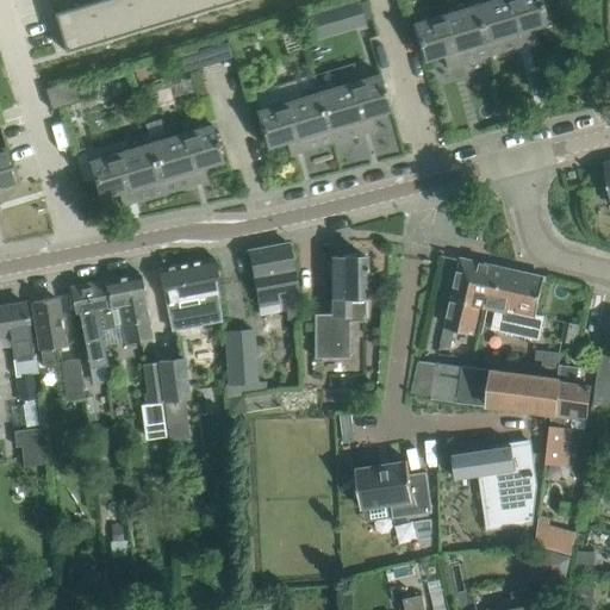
[(94,0),(55,12),(54,12),(66,50),(232,0),(94,0)]
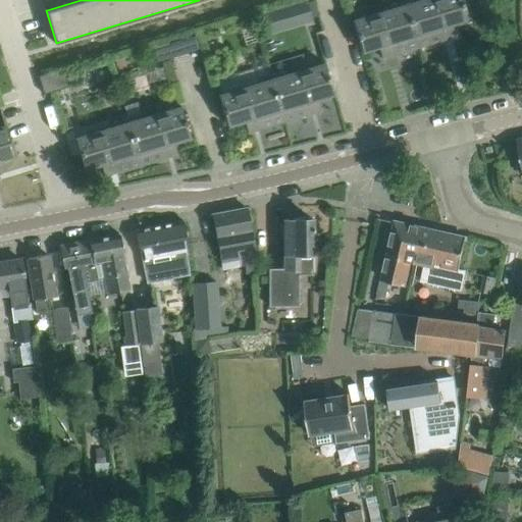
[(419,47),(404,0),(390,4),(392,8),(353,19),(362,51),(378,46),(382,58),(419,47)]
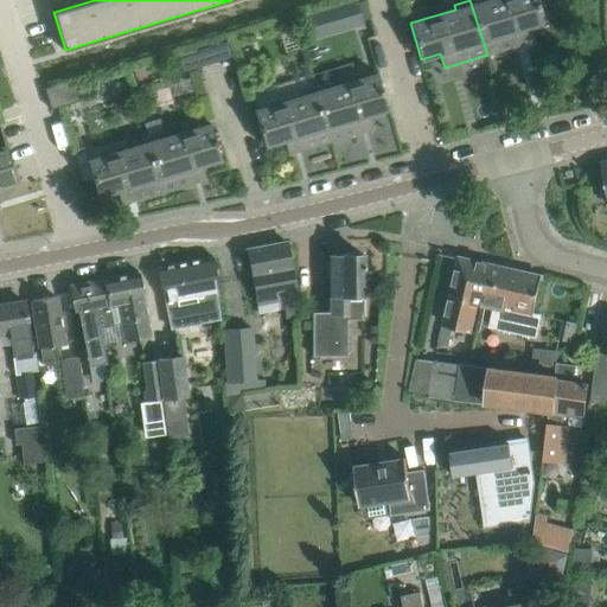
[(544,23),(537,0),(470,0),(487,55),(530,42),(525,27),(544,23)]
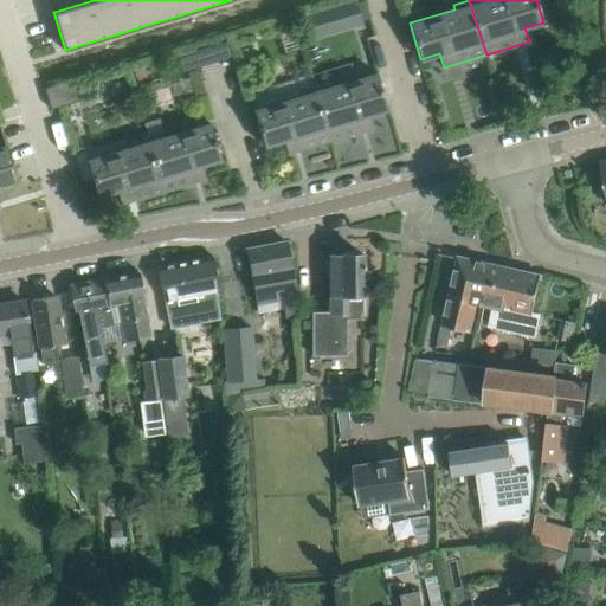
[(355,1),(331,8),(337,28),(362,21),(355,1)]
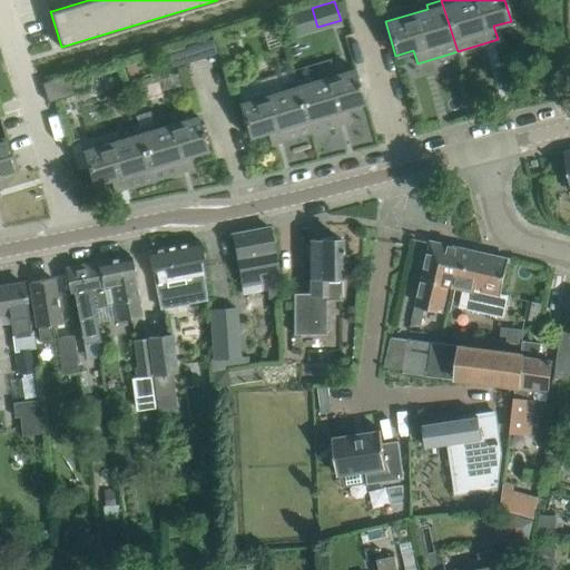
[(215,40),(192,48),(196,62),(219,56),(215,40)]
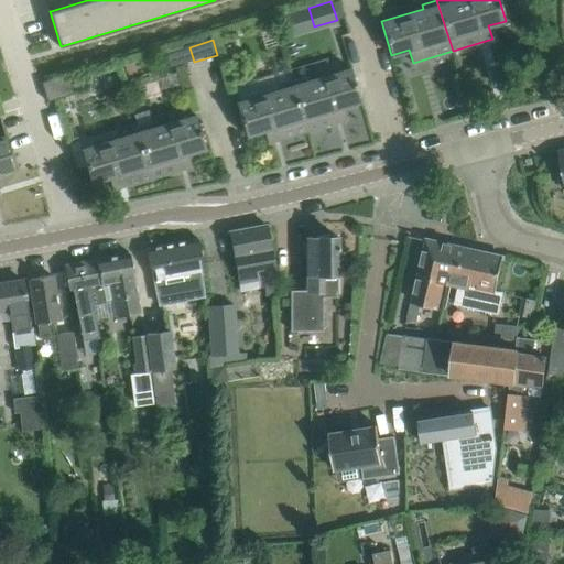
[(190,47),(166,55),(171,69),(173,68),(183,65),(194,62),(190,47)]
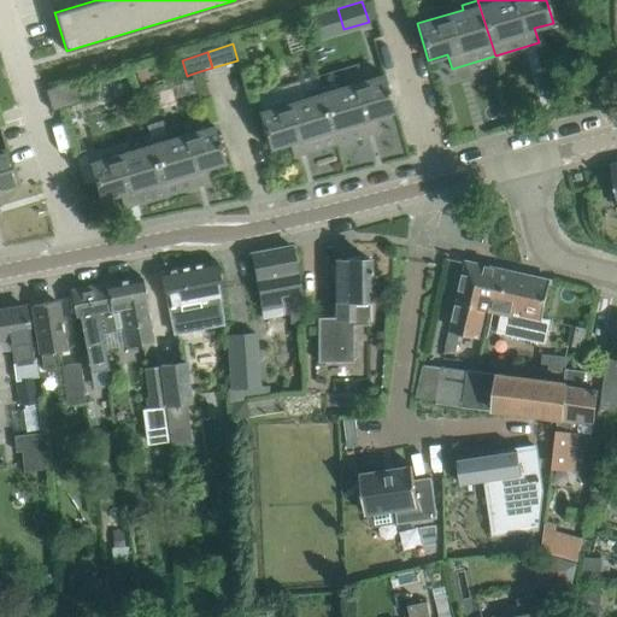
[(395,111),(388,88),(385,74),(339,87),(338,82),(321,87),(338,144),(380,130),(376,117),(395,111)]
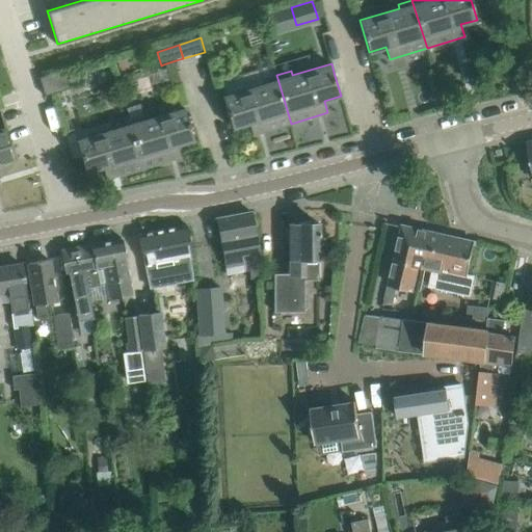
[(64,70),(40,77),(46,95),(53,92),(70,87),(64,70)]
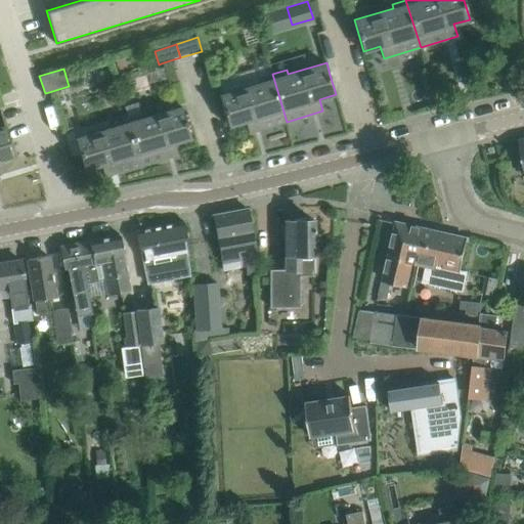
[(287,122),(272,74),(258,77),(260,82),(220,93),(223,106),(229,126),(246,121),(250,133),(287,122)]
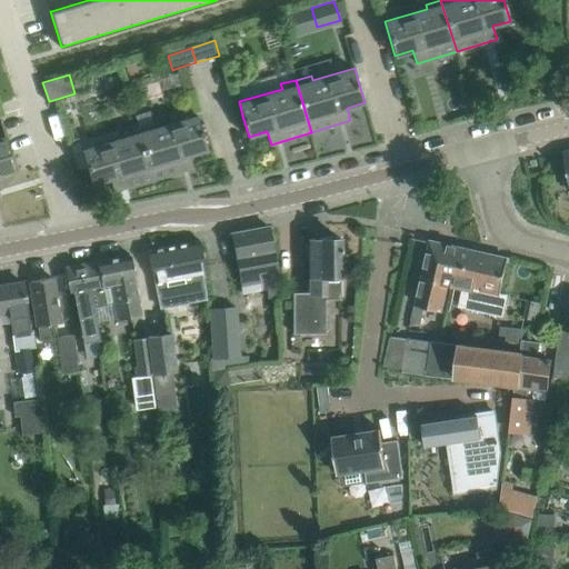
[(208,149),(202,128),(198,115),(156,128),(155,123),(139,128),(155,179),(195,167),(190,155),(208,149)]
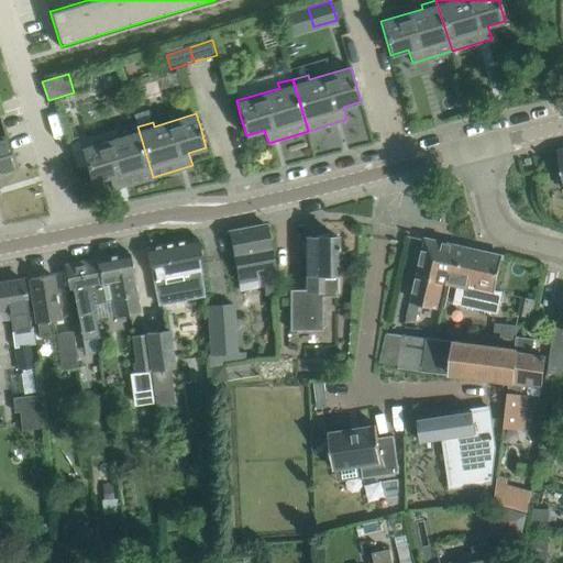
[(153,177),(138,127),(122,131),(123,135),(81,148),(91,181),(110,177),(113,189),(153,177)]
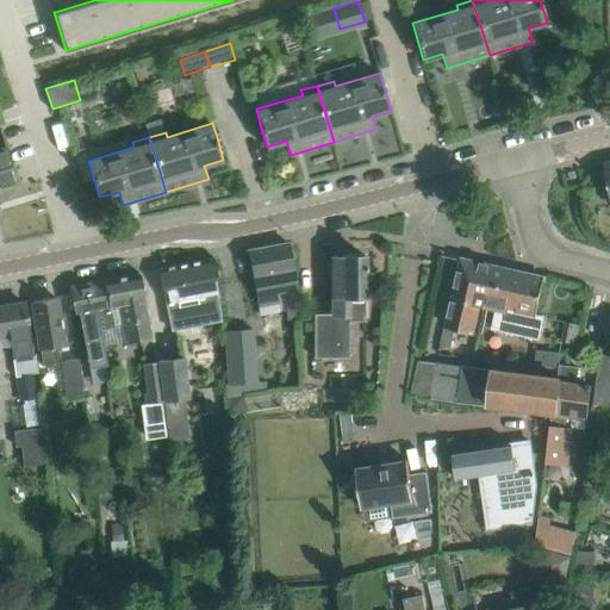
[(0,187),(18,182),(6,145),(0,147),(0,201),(2,201),(0,193),(0,187)]
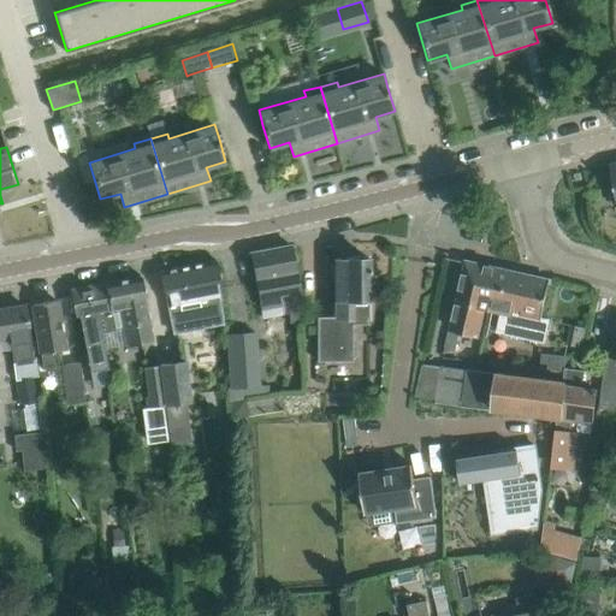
[(300,289),(296,268),(291,244),(252,253),(255,276),(258,279),(262,309),(282,304),(284,313),(302,311),(301,301),(298,290),(300,289)]
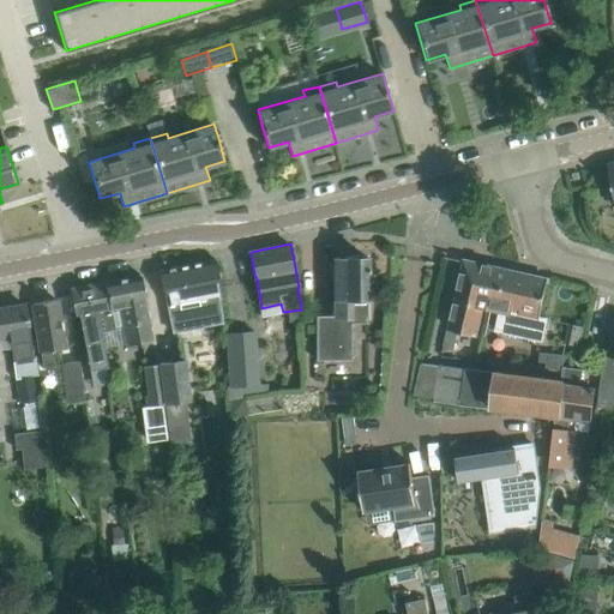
[(367,323),(368,299),(368,257),(335,257),(335,321),(317,321),(317,359),(351,359),(350,321),(367,323)]
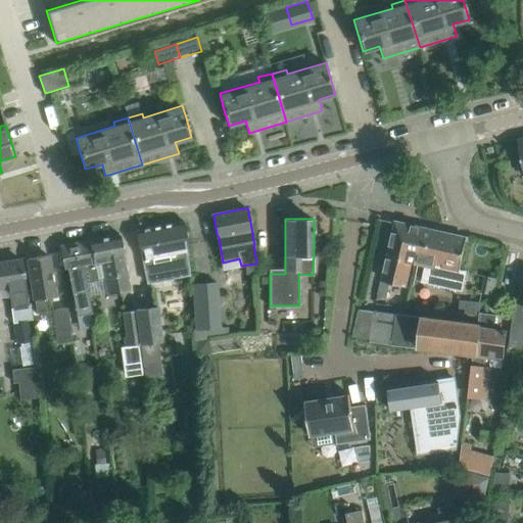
[(184,221),(137,230),(146,278),(173,273),(174,278),(191,274),(190,267),(187,250),(190,249),(184,221)]
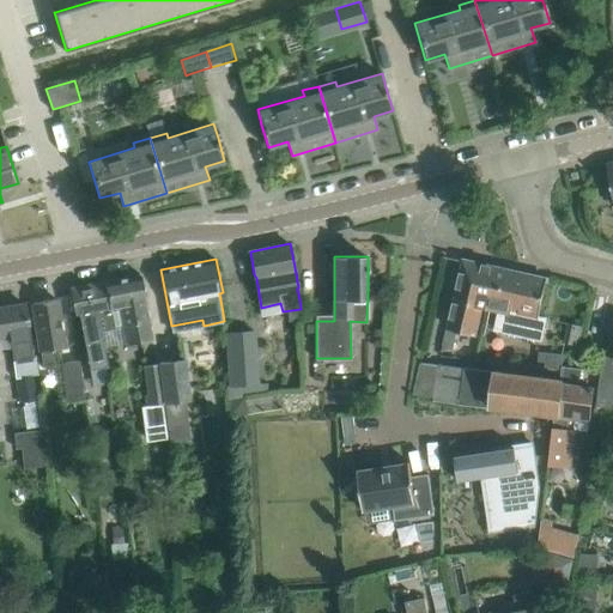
[(489,299),(496,266),(465,259),(457,287),(454,286),(449,307),(453,308),(449,323),(449,326),(477,332),(483,305),(487,307),(490,299),(489,299)]
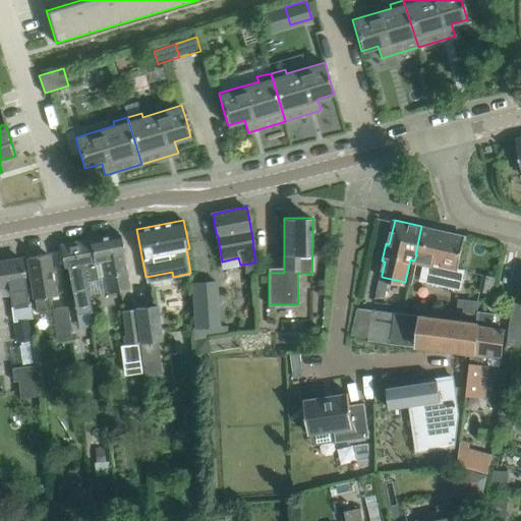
[(458,268),(465,236),(421,226),(415,254),(416,254),(414,261),(424,264),(421,279),(460,288),(464,270),(458,268)]
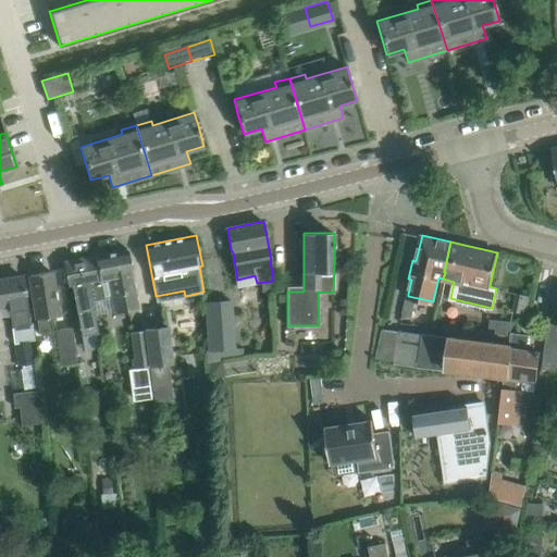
[(139,306),(133,270),(128,248),(97,255),(100,279),(86,281),(89,301),(111,297),(114,311),(139,306)]
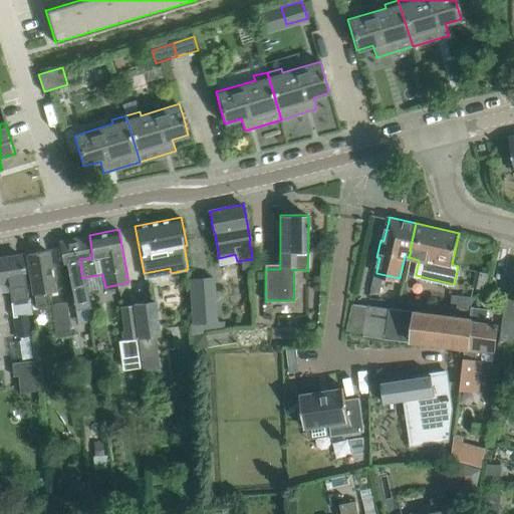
[(79,259),(92,257),(89,235),(59,241),(63,261),(63,262),(66,262),(74,308),(87,306),(82,278),(79,259)]
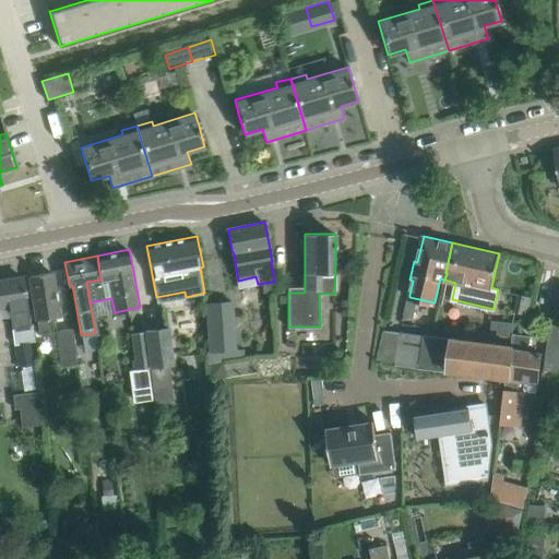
[(58,316),(56,294),(52,272),(31,276),(34,297),(37,318),(38,319),(39,322),(46,321),(46,317),(58,316)]
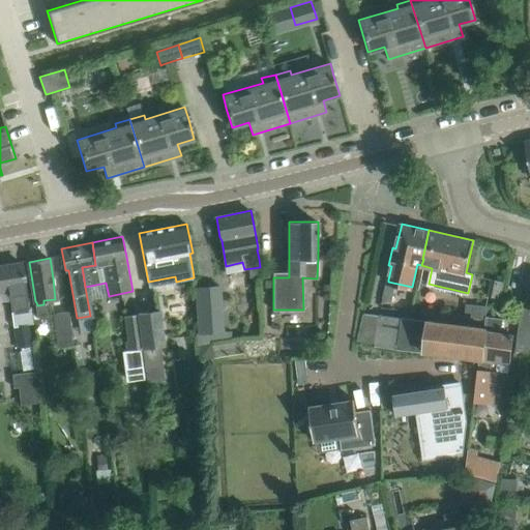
[(31,345),(28,325),(32,325),(30,312),(29,308),(25,283),(22,263),(0,266),(0,289),(7,288),(17,348),(31,345)]
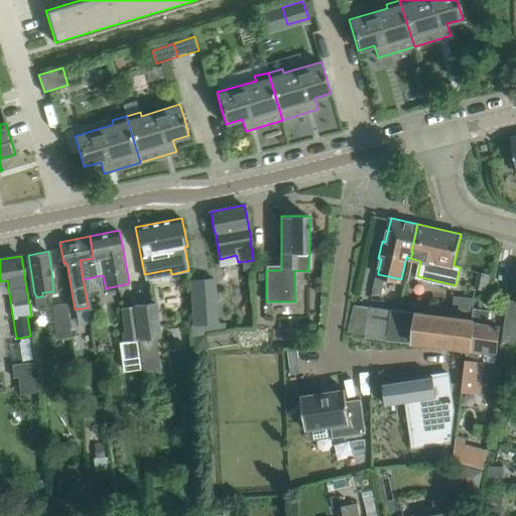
[(215,277),(189,278),(192,325),(217,324),(215,277)]
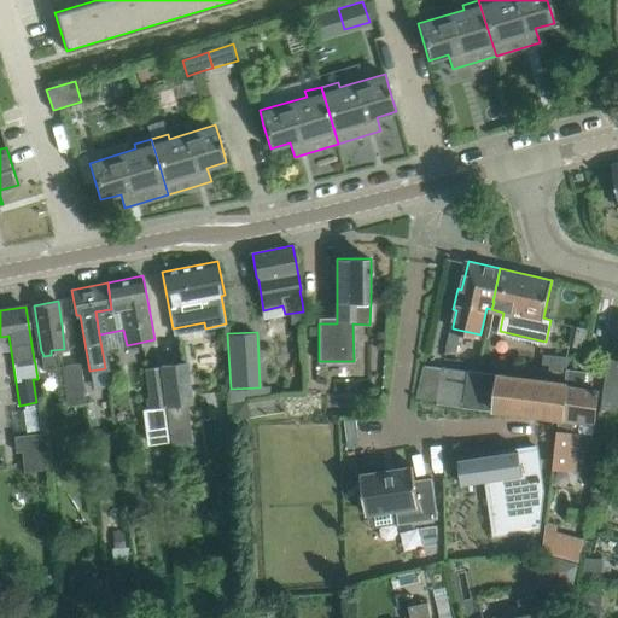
[(617,354),(608,353),(601,409),(617,410),(617,354)]
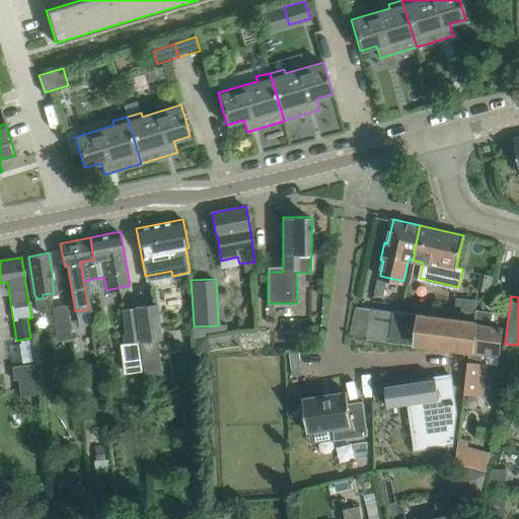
[(456,298),(454,312),(473,313),(474,299),(456,298)]
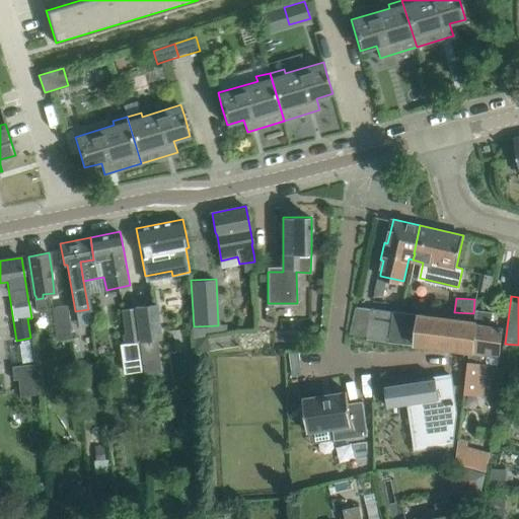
[(157,303),(136,306),(140,341),(161,338),(157,303)]
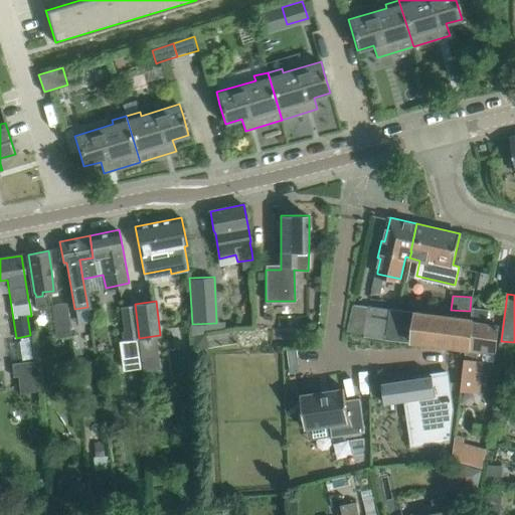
[(66,302),(50,304),(54,337),(70,335),(66,302)]
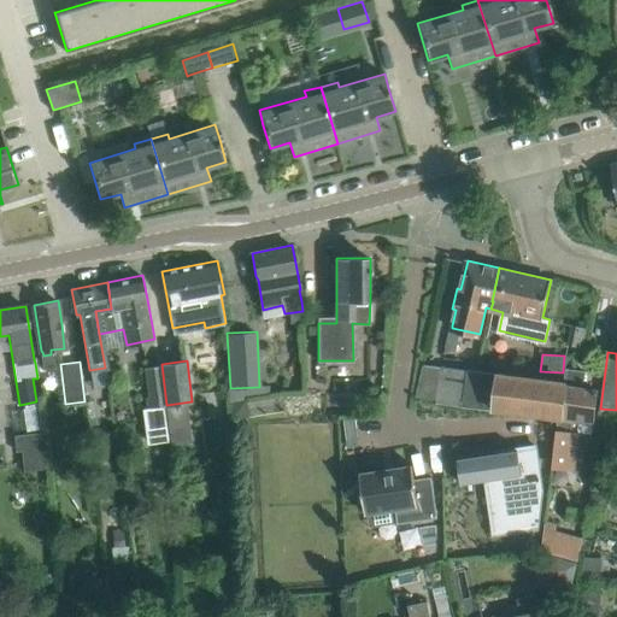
[(562,419),(566,382),(564,382),(425,363),(417,397),(438,399),(436,403),(558,418),(562,419)]
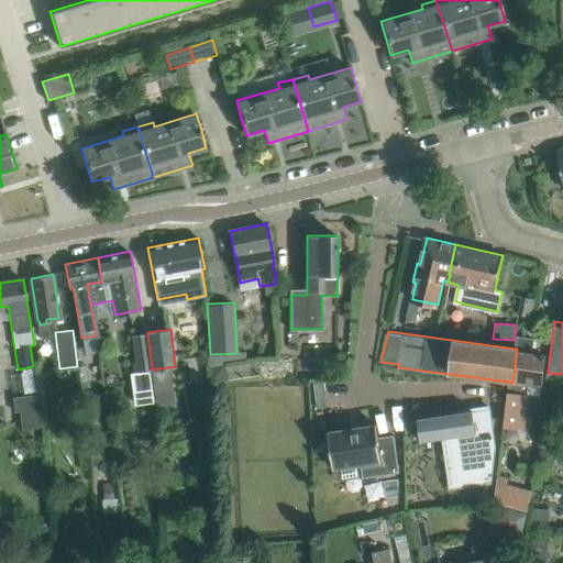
[(133,372),(130,372),(134,405),(154,403),(150,370),(152,370),(147,332),(134,333),(138,361),(132,362),(133,372)]
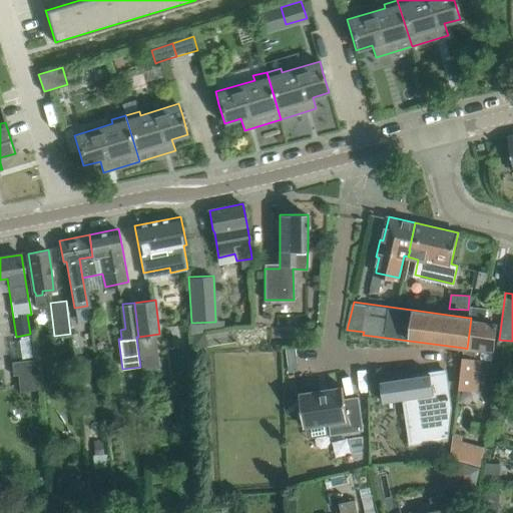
[(493,350),(494,344),(497,325),(484,323),(486,310),(471,308),(470,312),(469,318),(471,318),(467,349),(464,348),(459,389),(477,391),(481,360),(492,362),(493,350)]
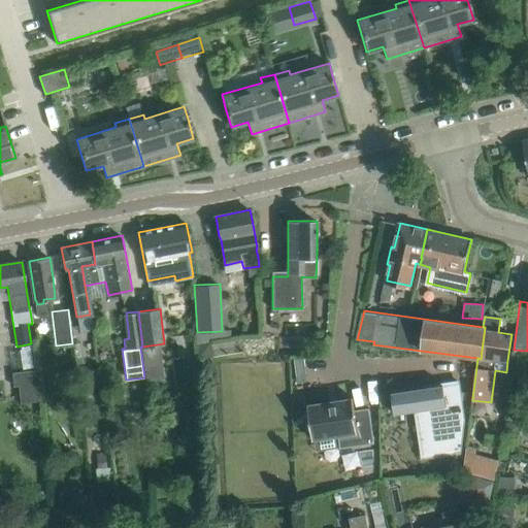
[(210,341),(197,342),(198,356),(211,355),(210,341)]
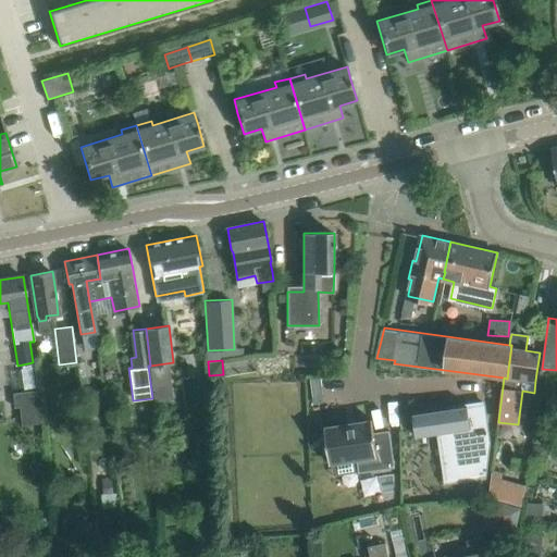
[(321,375),(311,376),(312,392),(323,391),(321,375)]
